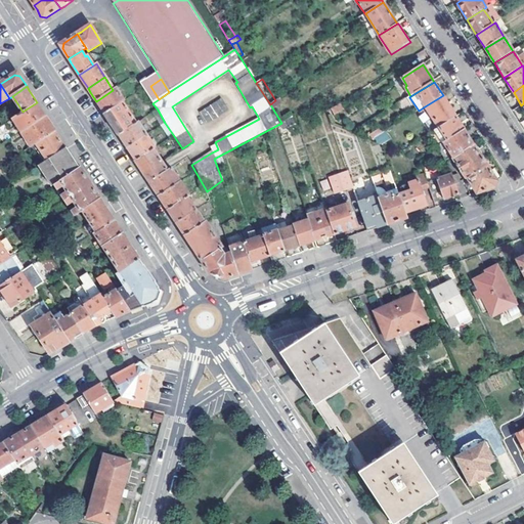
[(124,100),(116,88),(113,90),(96,101),(102,110),(104,113),(122,102),(124,100)]
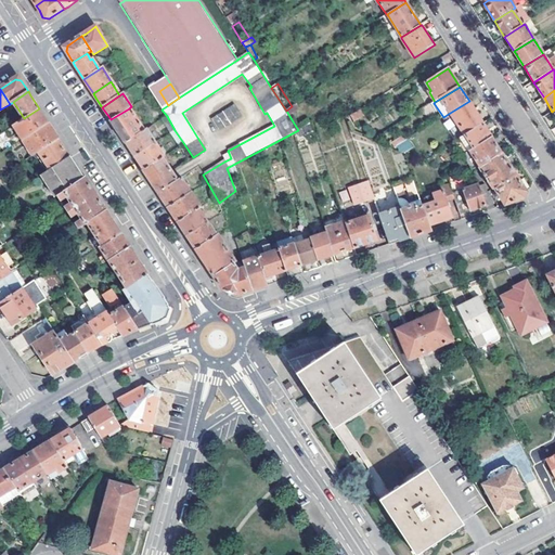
[(450,113),(465,136),(483,124),(469,101),(450,113)]
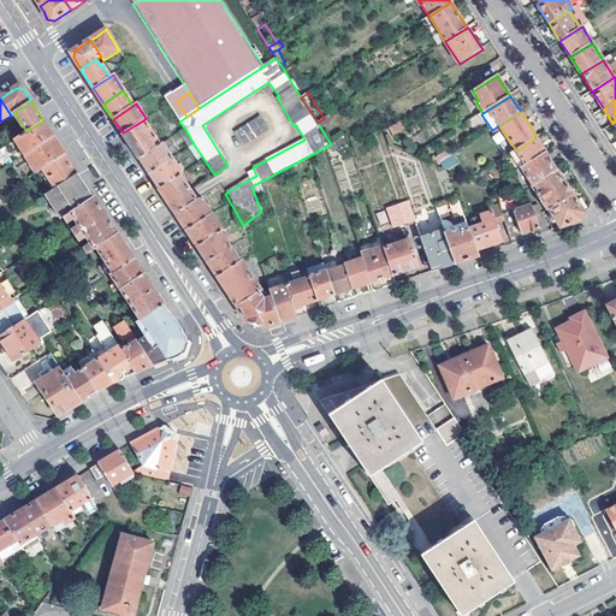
[(332,122),(330,114),(324,118),(318,123),(321,129),(332,122)]
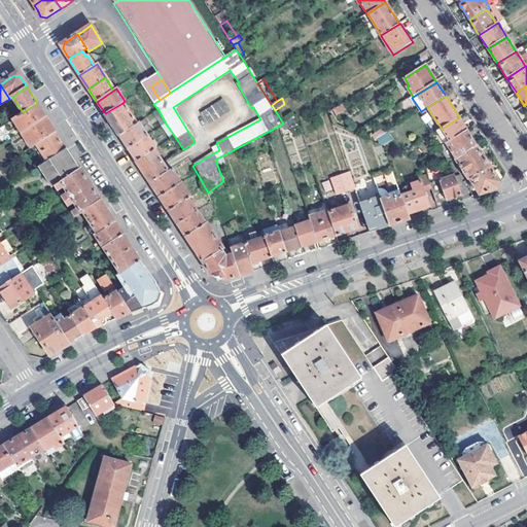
[(201,113),(208,125),(230,111),(222,99),(201,113)]
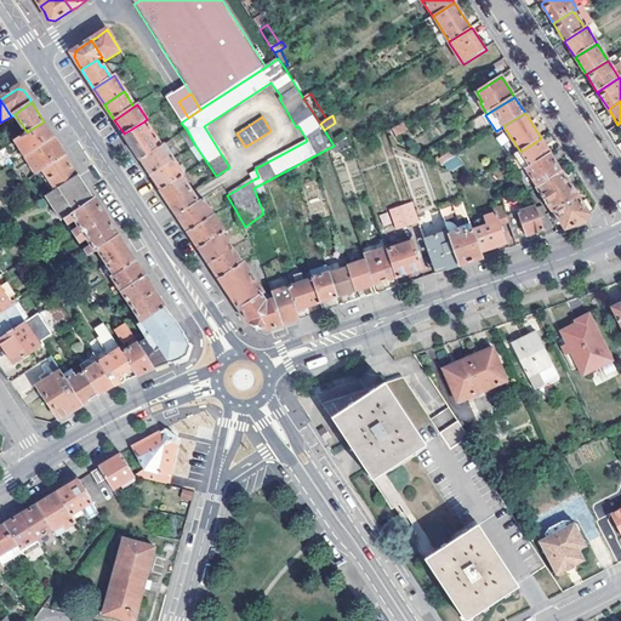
[(16,141),(26,157),(55,137),(52,134),(44,121),(27,132),(16,141)]
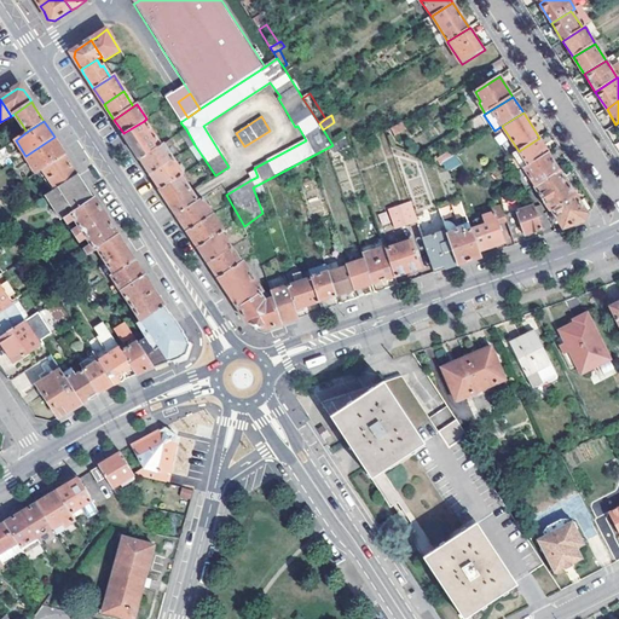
[(144,121),(123,133),(132,146),(139,160),(161,146),(144,121)]
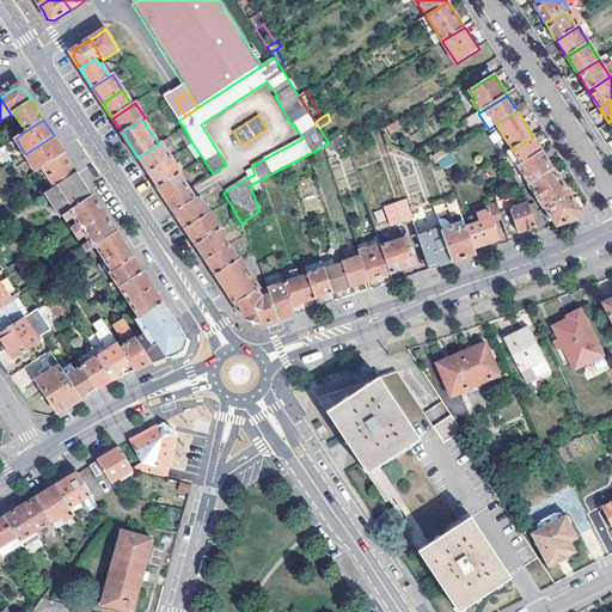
[(401,121),(389,128),(392,134),(403,127),(401,121)]
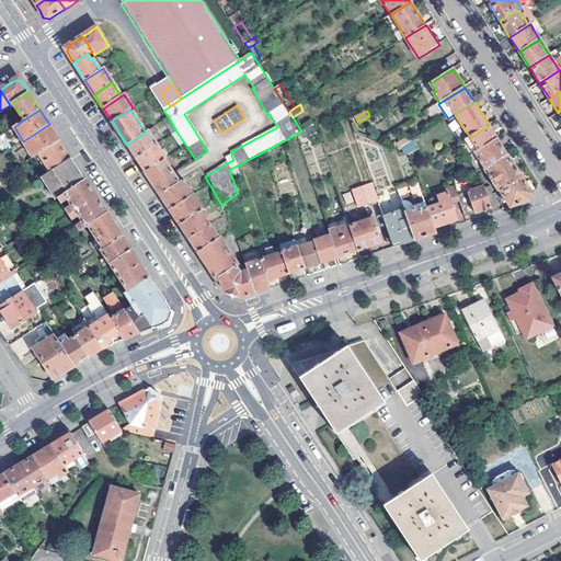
[(169,117),(163,121),(172,135),(176,132),(169,117)]
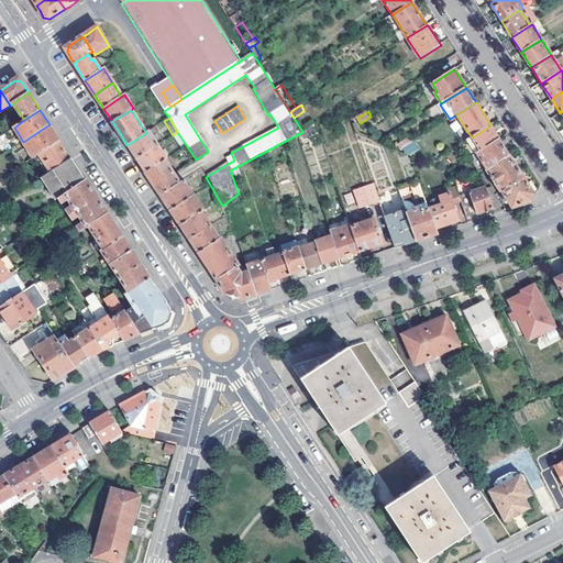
[(305,135),(317,131),(312,120),(300,125),(305,135)]
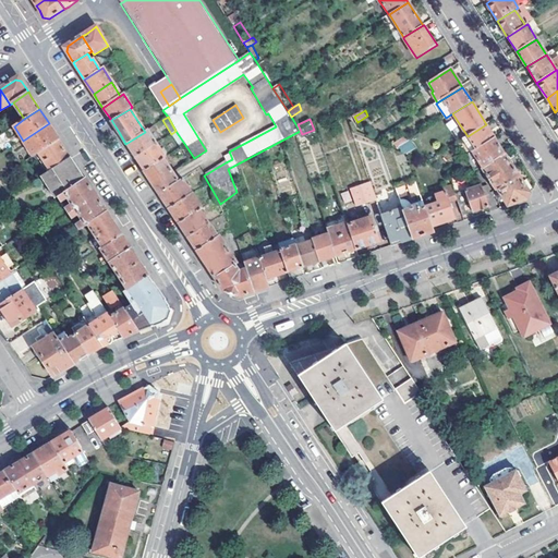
[(39,153),(60,140),(55,132),(49,123),(23,141),(34,156),(39,153)]
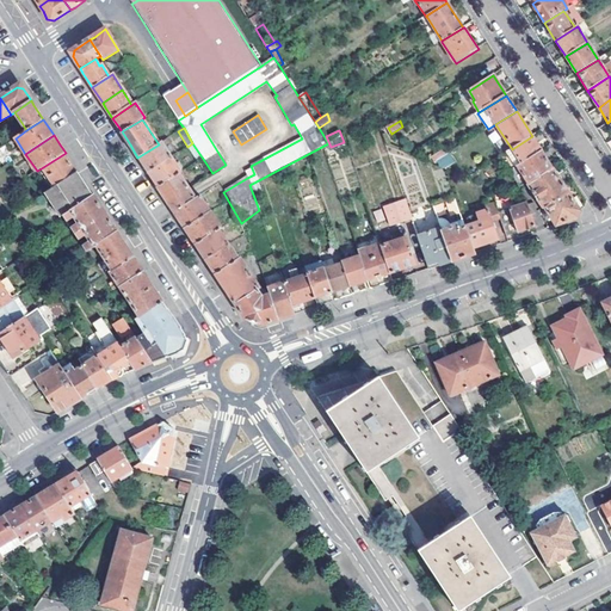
[(506,153),(517,168),(518,167),(542,152),(532,136),(512,149),(506,153)]
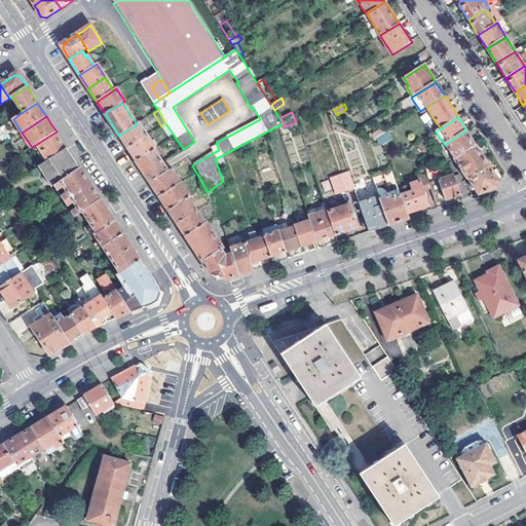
[(139,123),(147,136),(152,133),(144,120),(139,123)]
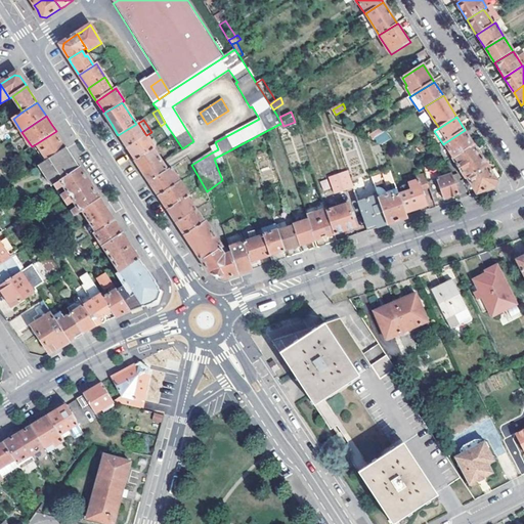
[(138,123),(138,122),(136,124),(118,135),(124,143),(127,147),(146,135),(138,123)]
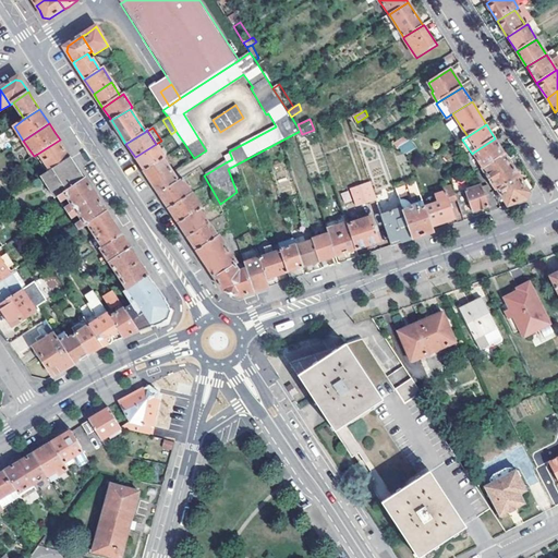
[(171,134),(180,147),(185,145),(176,131),(171,134)]
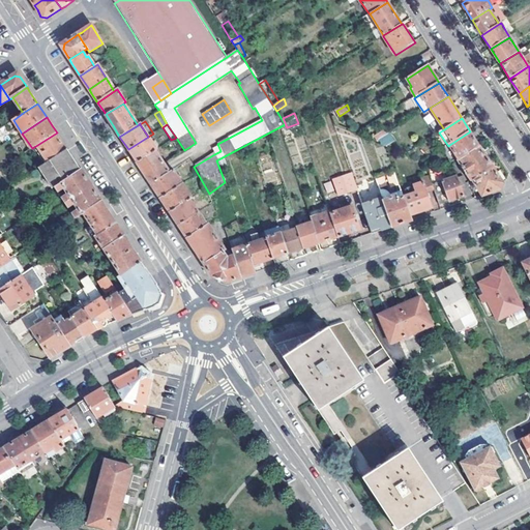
[(458,159),(459,159),(480,147),(470,131),(449,145),(458,159)]
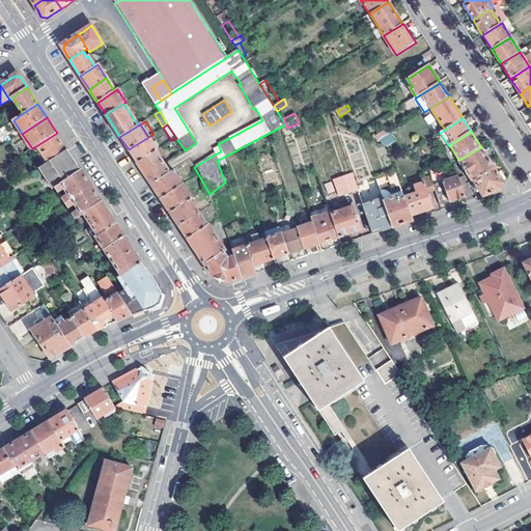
[(48,163),(68,149),(59,136),(57,133),(37,145),(48,163)]
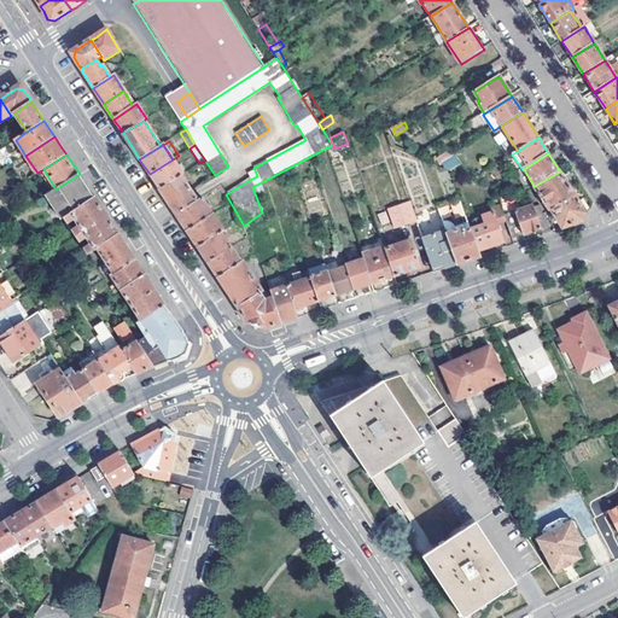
[(445,155),(426,161),(438,167),(443,163),(448,159),(445,155)]
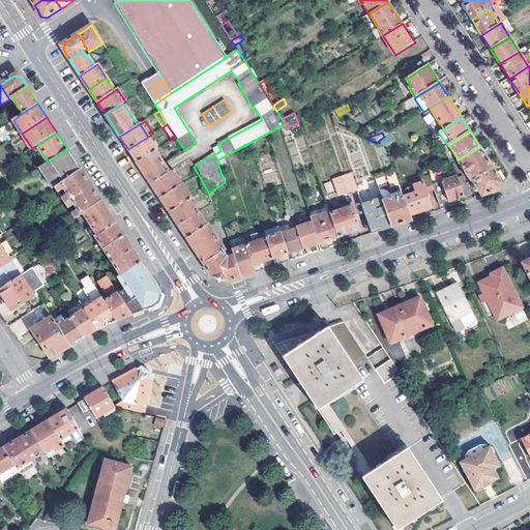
[(393,137),(390,133),(384,137),(380,140),(383,144),(393,137)]
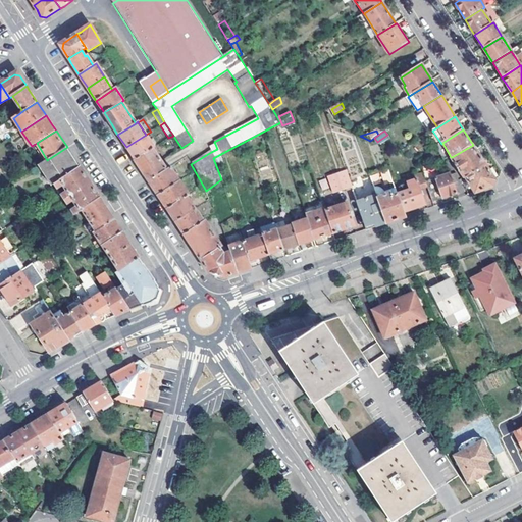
[(436,146),(441,144),(432,131),(428,133),(436,146)]
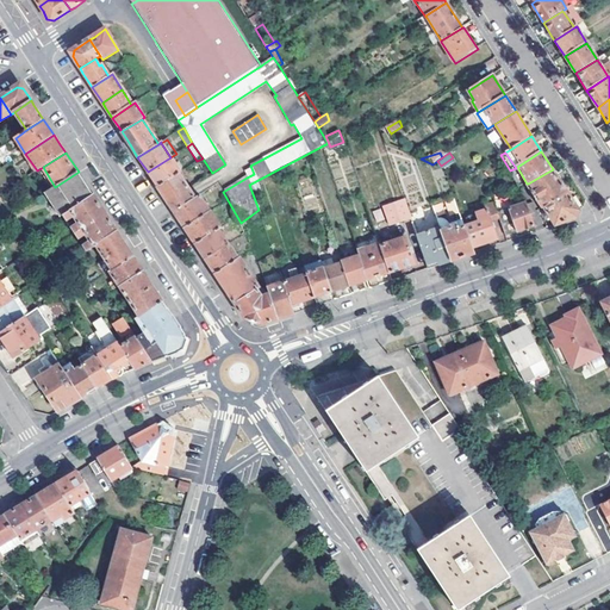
[(170,157),(148,172),(150,175),(157,187),(179,174),(180,172),(170,157)]
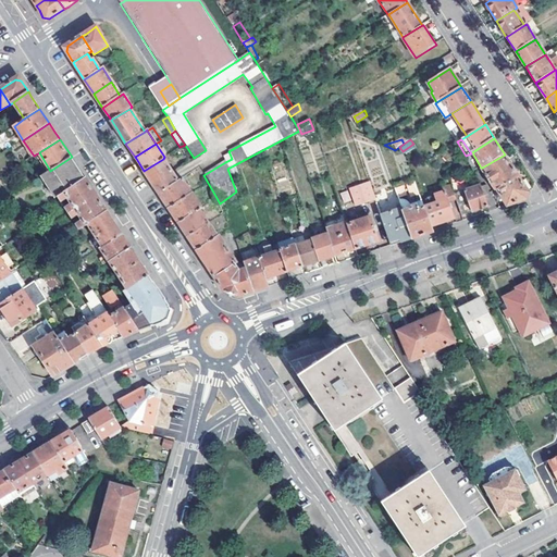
[(471,153),(466,156),(465,157),(474,172),(481,168),(472,152),(471,153)]
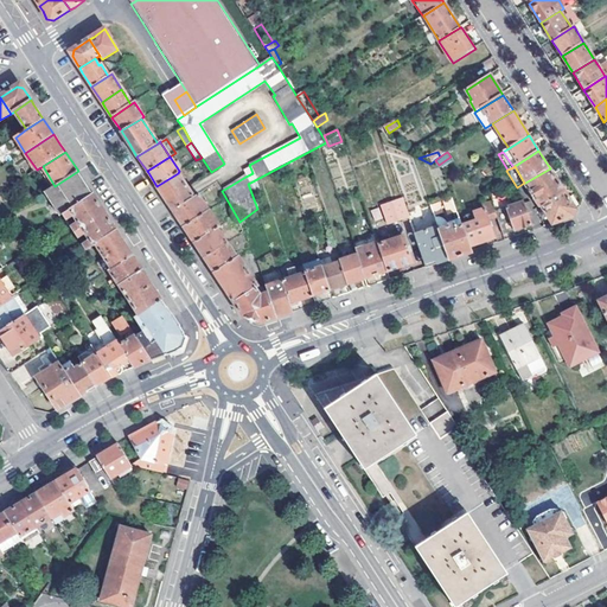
[(524,184),(538,208),(541,206),(564,192),(550,168),(525,183),(524,184)]
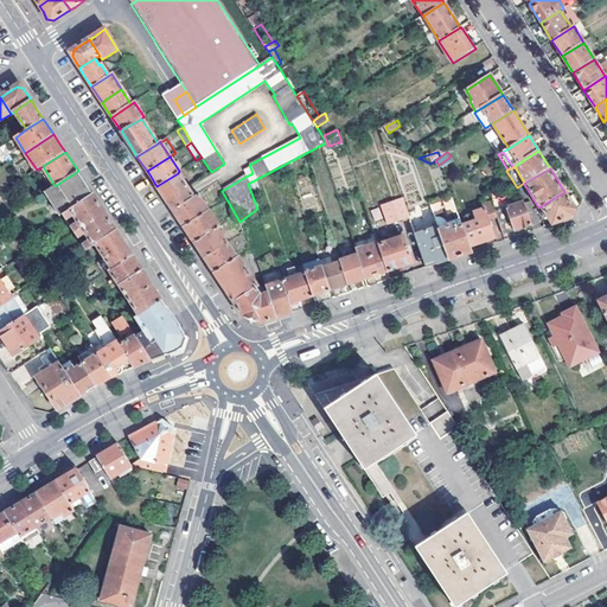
[(59,215),(62,213),(93,193),(84,181),(78,171),(55,186),(45,192),(59,215)]
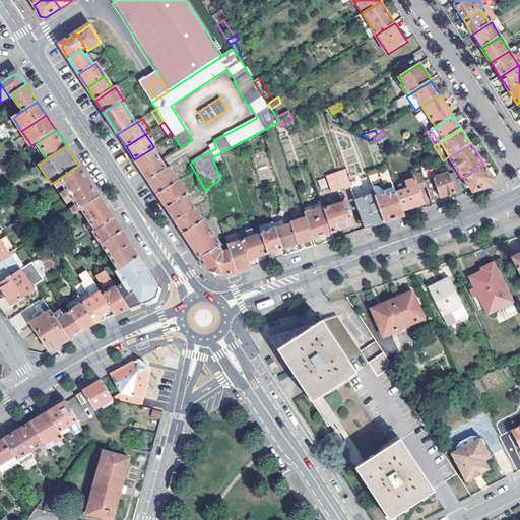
[(166,171),(152,148),(134,159),(141,170),(148,181),(166,171)]
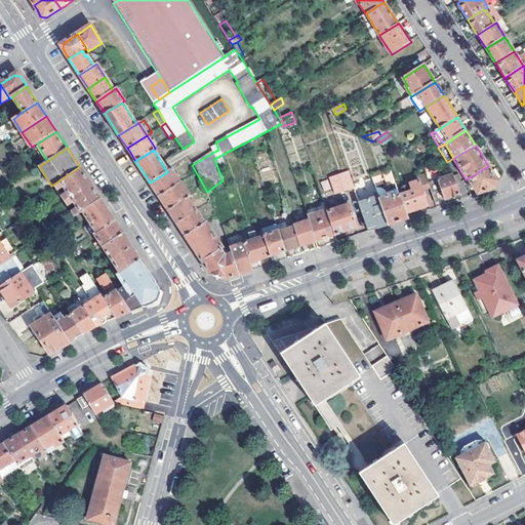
[(420,159),(425,169),(437,166),(420,159)]
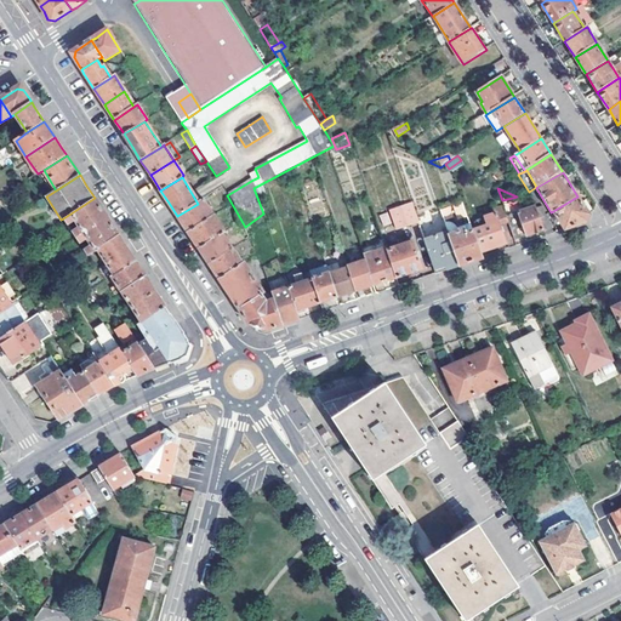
[(553,211),(564,229),(568,228),(585,222),(588,215),(577,197),(553,211)]
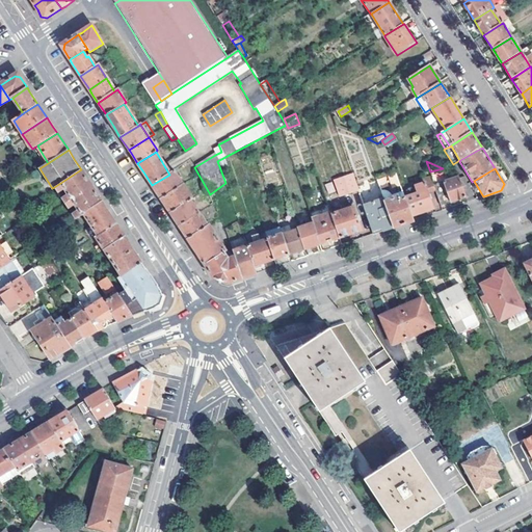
[(62,198),(64,203),(91,186),(86,178),(81,169),(54,187),(57,192),(64,188),(69,194),(62,198)]
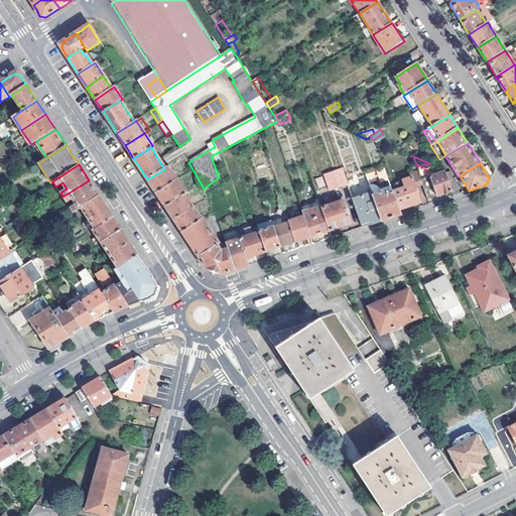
[(164,169),(147,179),(150,183),(156,194),(178,179),(169,166),(164,169)]
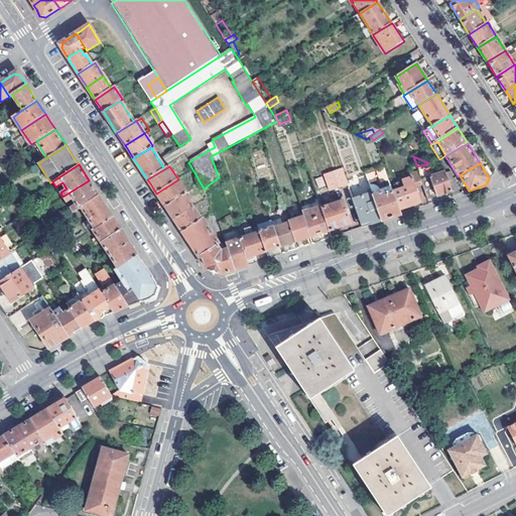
[(326,174),(332,190),(348,185),(343,168),(326,174)]
